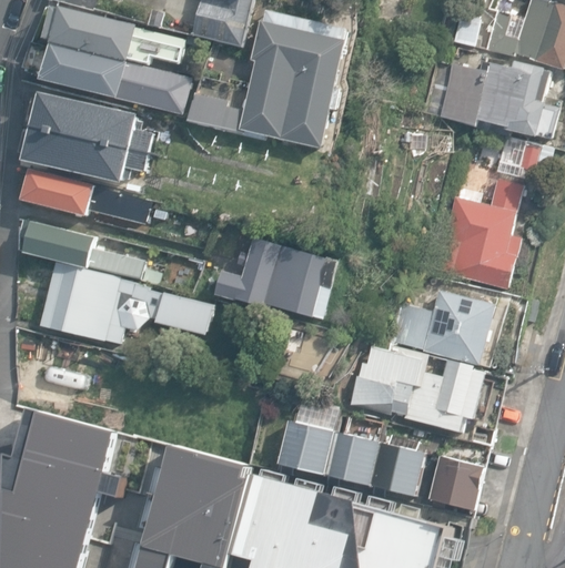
[(242,48),(252,2),(239,0),(203,0),(195,37),(242,48)]
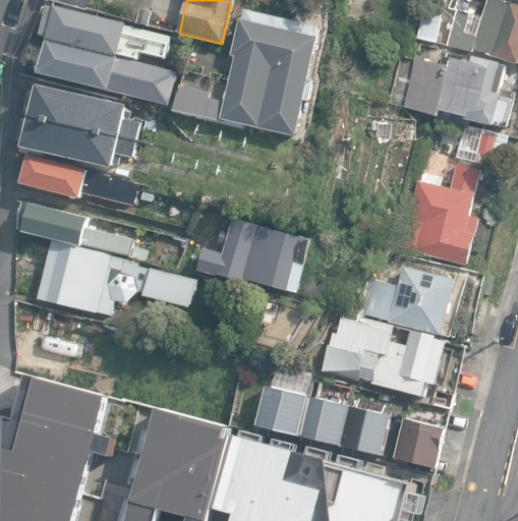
[(517,66),(517,65),(517,6),(497,0),(486,0),(471,52),(517,66)]
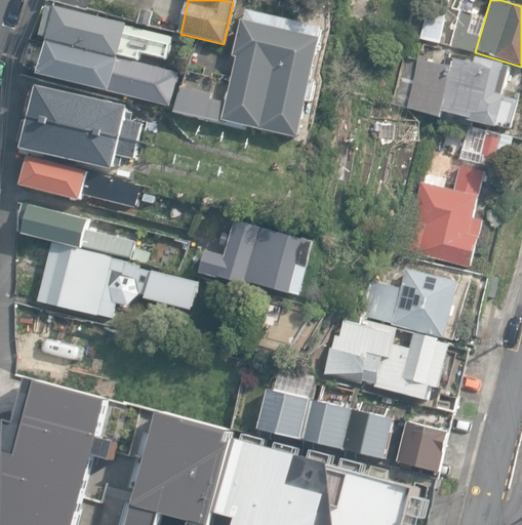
[(173,32),(57,5),(49,38),(165,66),(173,32)]
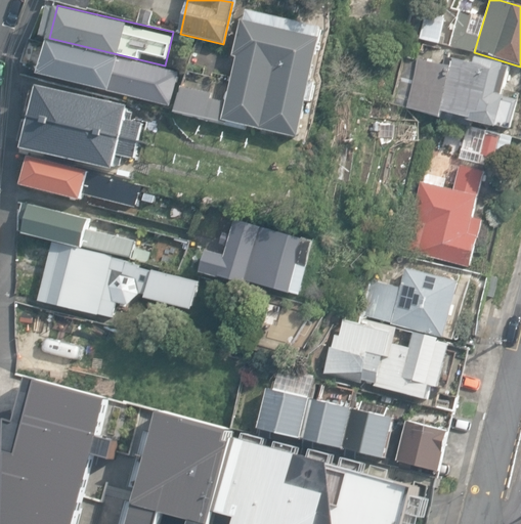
[(320,40),(241,23),(223,98),(175,87),(170,112),(298,140),(320,40)]
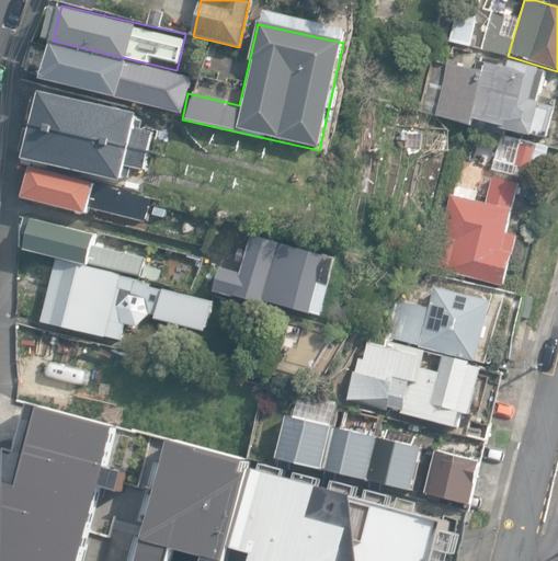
[(185,76),(49,44),(41,80),(177,112),(185,76)]
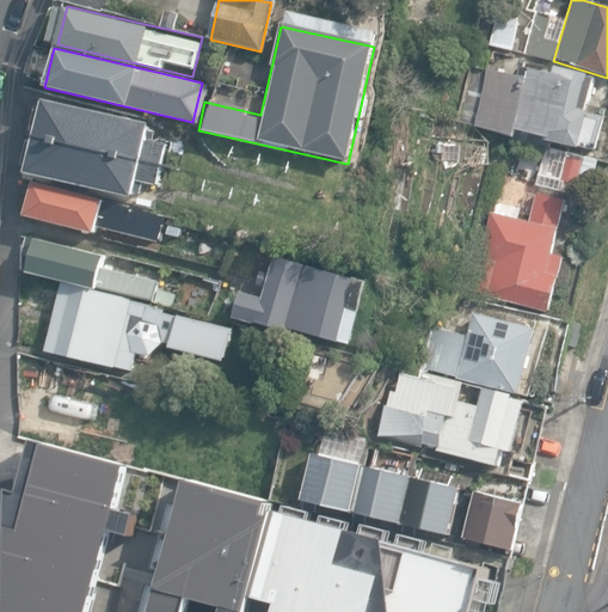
[(585,118),(594,77),(523,60),(521,69),(484,61),(470,123),(513,134),(516,127),(590,145),(595,121),(585,118)]
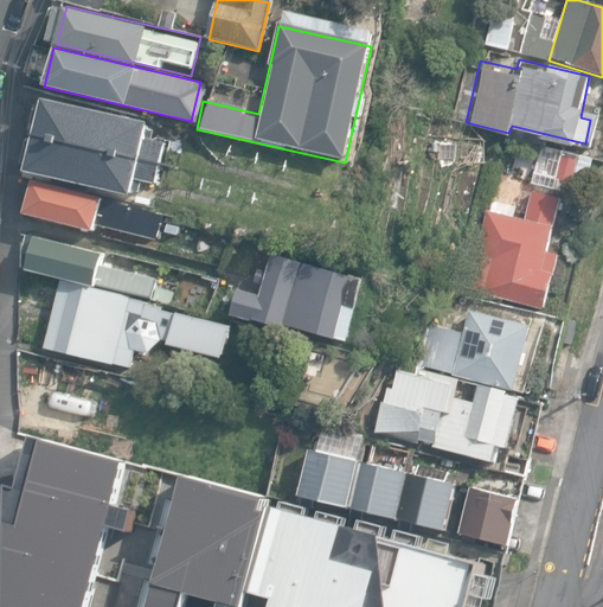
[(151,120),(38,94),(20,170),(128,196),(132,180),(155,185),(166,140),(147,136),(151,120)]
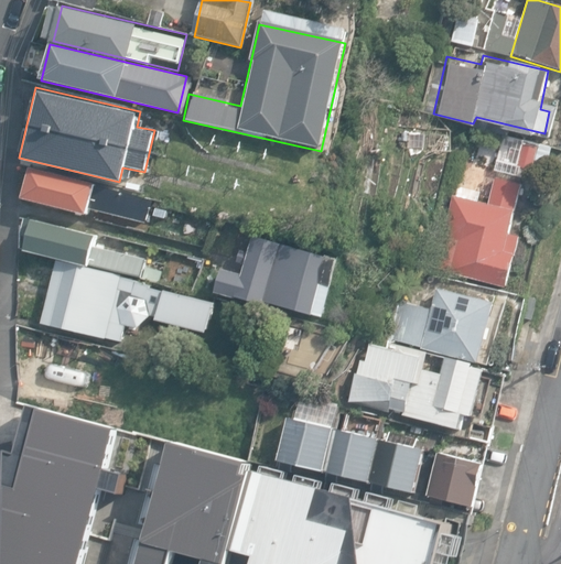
[(152,201),(30,167),(21,199),(86,216),(88,208),(146,223),(152,201)]
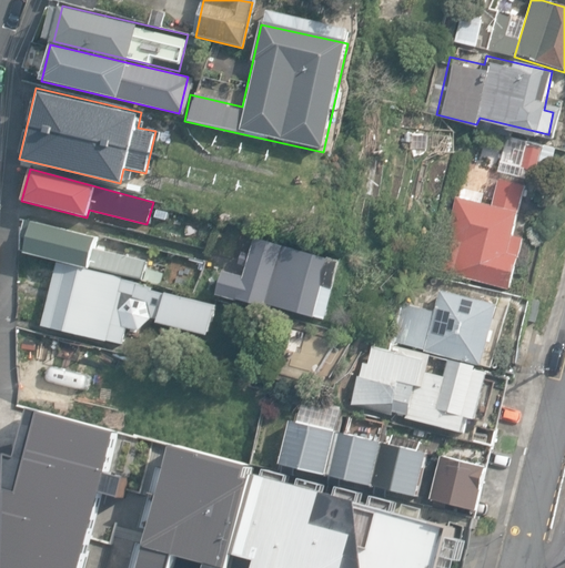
[(506,253),(525,184),(496,175),(487,206),(454,198),(434,271),(510,292),(521,256),(506,253)]
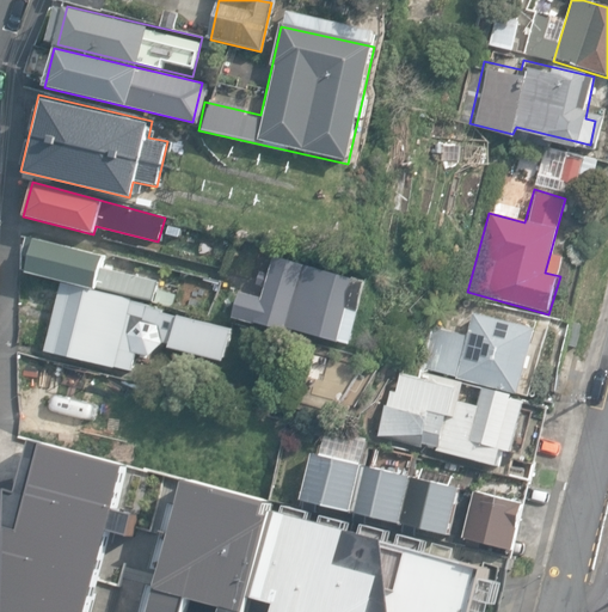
[(34,236),(25,269),(158,304),(164,280),(102,263),(104,254),(34,236)]
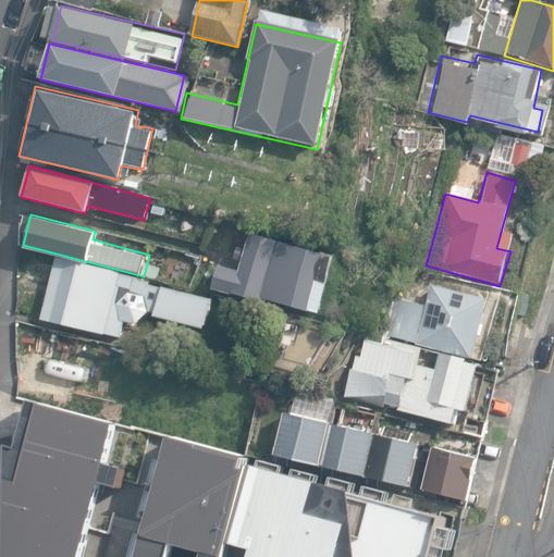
[(333,256),(247,232),(236,273),(214,268),(208,292),(315,321),(333,256)]
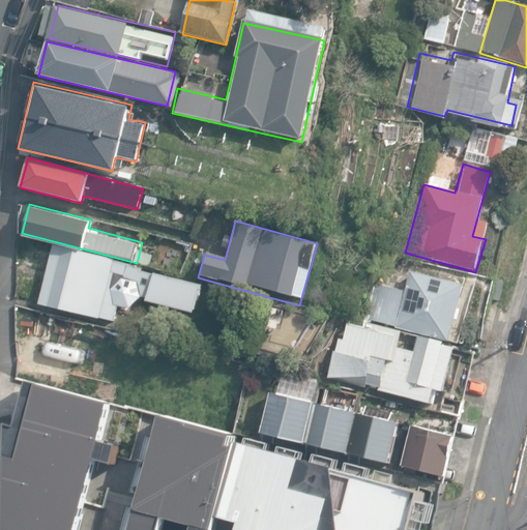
[(198,283),(51,245),(35,307),(111,327),(116,306),(127,310),(139,299),(189,312),(198,283)]
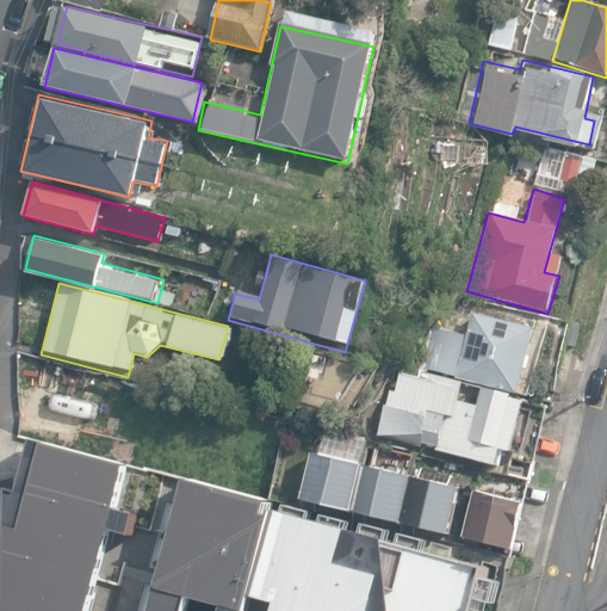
[(516,389),(532,327),(471,313),(466,333),(428,325),(417,365),(516,389)]
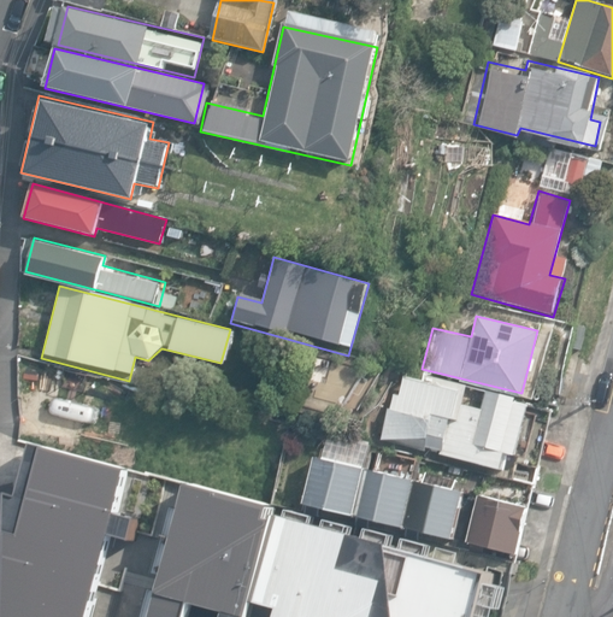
[(516,450),(526,403),(485,394),(482,409),(463,404),(466,386),(400,372),(396,392),(387,389),(376,442),(497,468),(501,447),(516,450)]
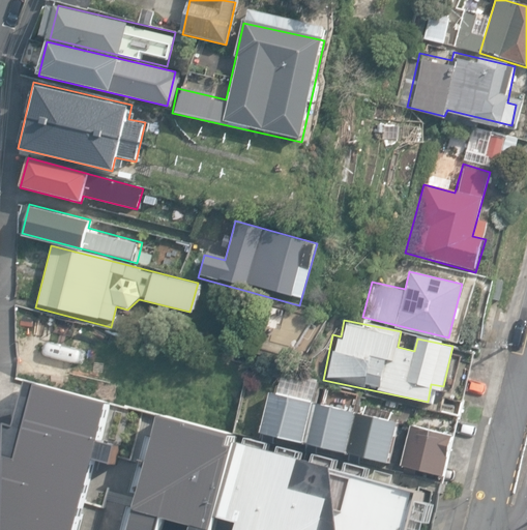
[(214,529),(238,438),(160,417),(125,529),(78,529),(117,400),(31,382),(12,424),(10,529),(214,529)]
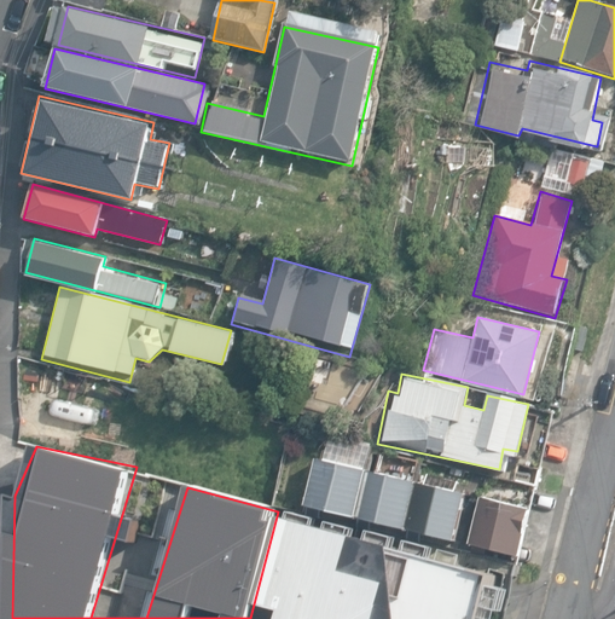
[(302,501),(457,539),(469,491),(314,452),(302,501)]
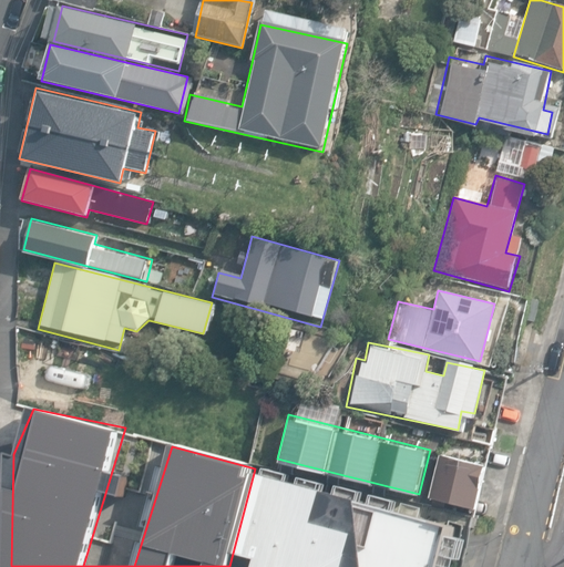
[(486,465),(444,454),(432,500),(474,511),(486,465)]
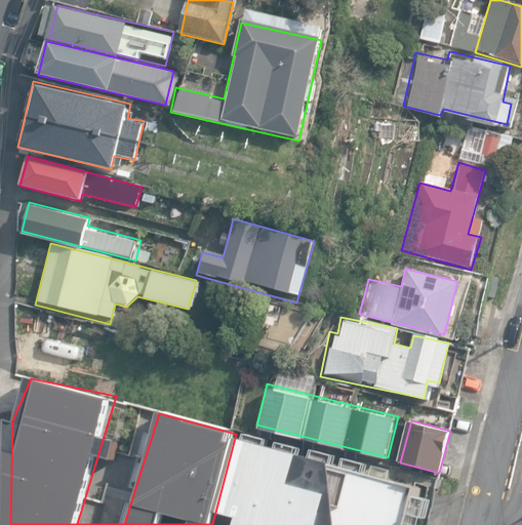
[(416,524),(430,477),(236,434),(212,524),(416,524)]
